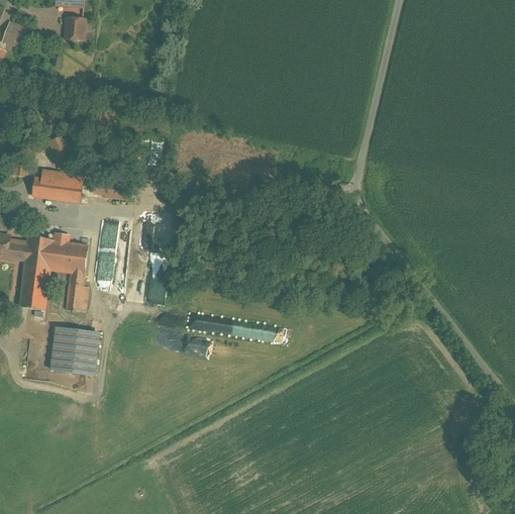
[(85,18),(65,17),(64,38),(83,39),(85,18)]
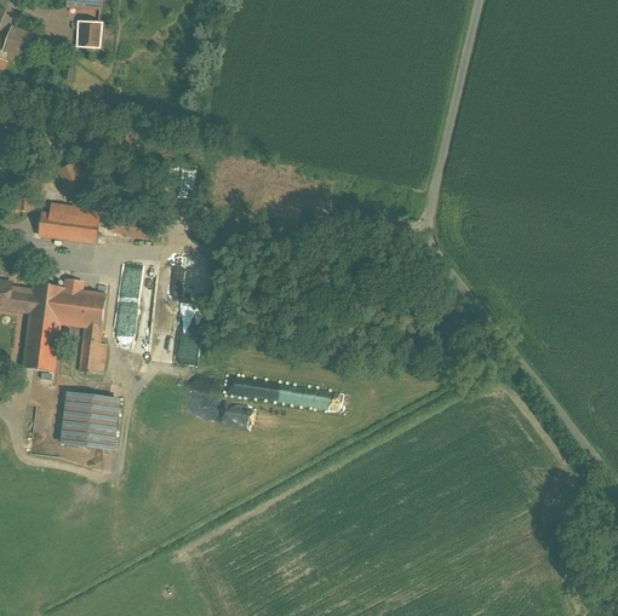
[(32,33),(10,24),(1,49),(22,56),(32,33)]
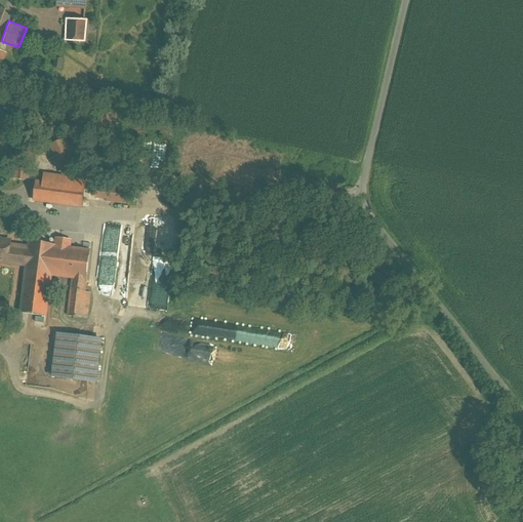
[(76,132),(54,141),(68,171),(89,163),(76,132)]
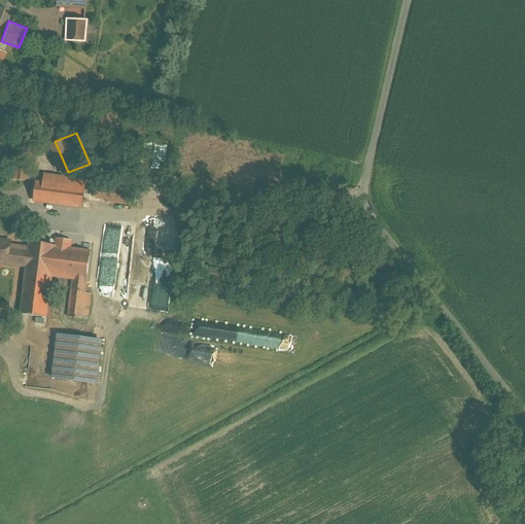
[(25,168),(12,167),(9,176),(24,178),(25,168)]
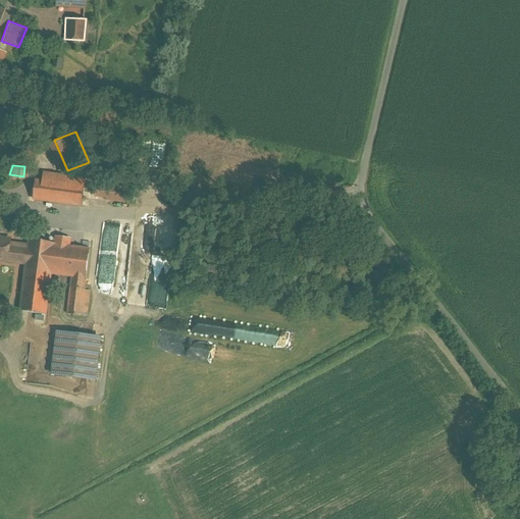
[(83,176),(43,171),(42,179),(35,179),(33,197),(80,204),(83,176)]
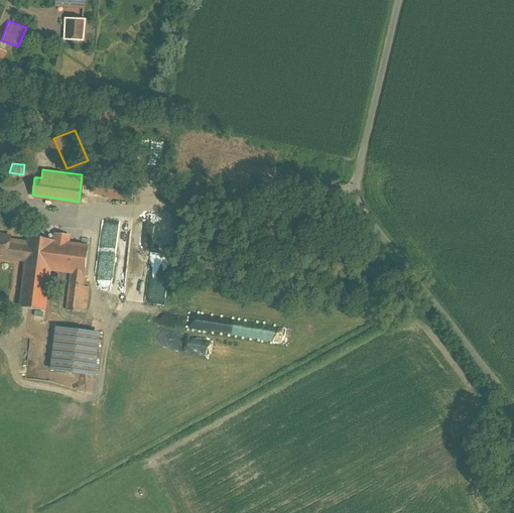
[(123,182),(88,177),(88,186),(93,187),(93,191),(108,194),(108,196),(122,198),(123,182)]
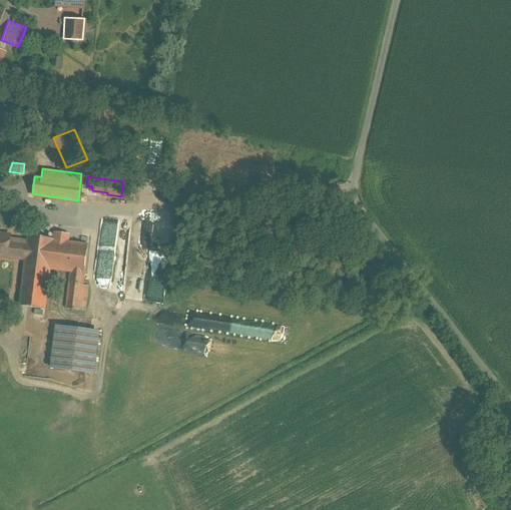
[(9,233),(0,232),(0,231),(0,253),(24,258),(26,238),(8,236),(9,233)]
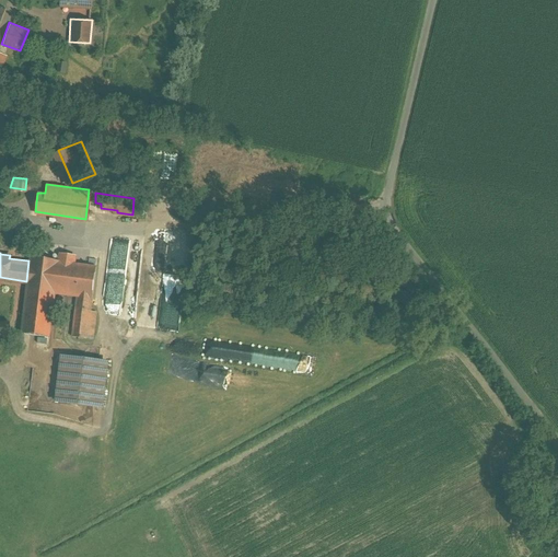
[(74,255),(58,253),(57,259),(58,259),(54,292),(76,296),(71,335),(91,337),(95,310),(89,310),(91,297),(91,298),(92,290),(95,265),(73,262),(74,255)]
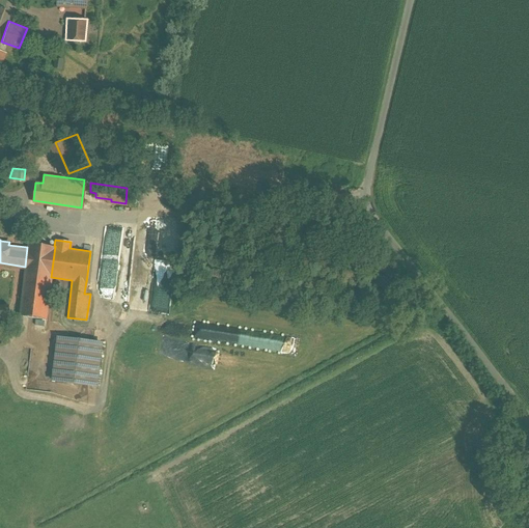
[(54,246),(28,243),(27,247),(25,267),(19,314),(46,317),(51,277),(55,246),(54,246)]
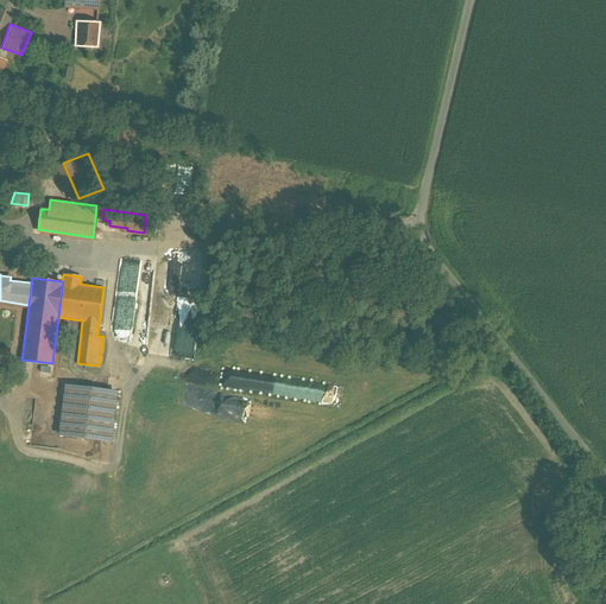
[(146,306),(146,286),(118,285),(117,326),(146,328),(146,313),(169,315),(170,306),(146,306)]
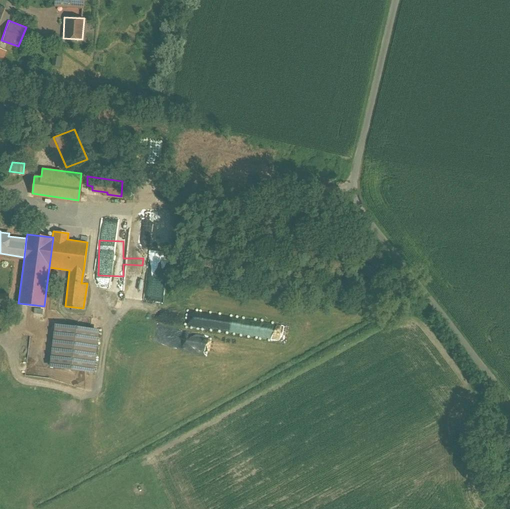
[(282,335),(284,324),(272,322),(271,328),(264,326),(263,331),(282,335)]
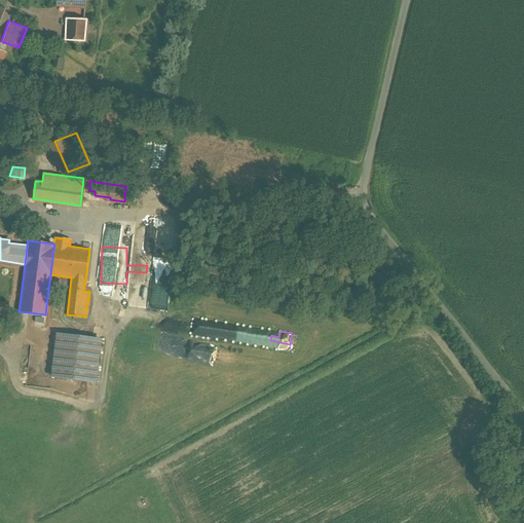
[(100,339),(55,333),(50,375),(94,380),(100,339)]
